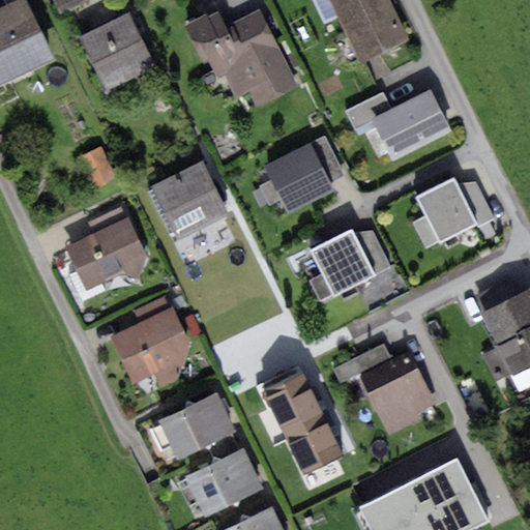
[(0,86),(54,62),(26,0),(17,0),(6,5),(0,7),(0,86)]
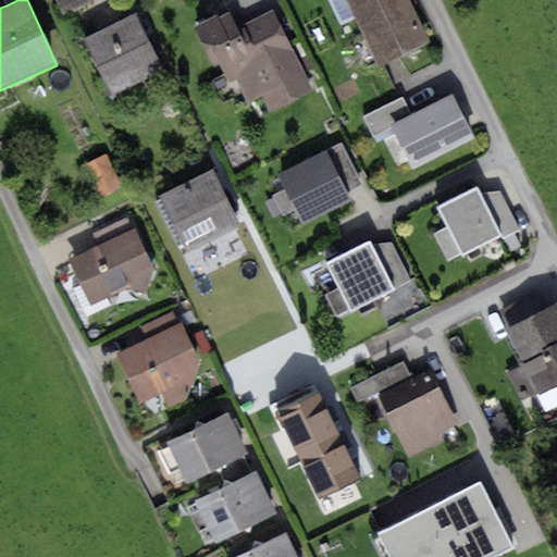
[(53,0),(61,14),(89,0),(53,0)]
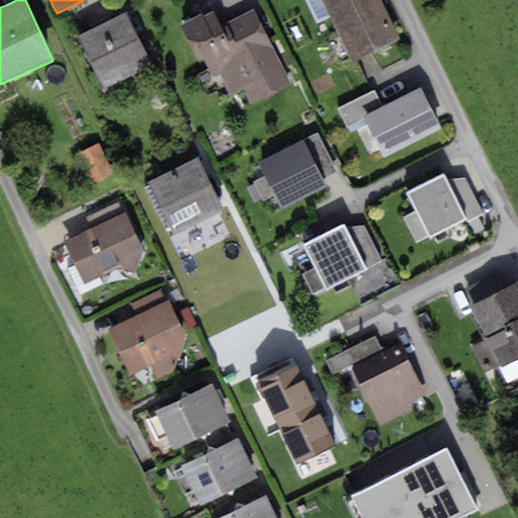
[(321,0),(351,62),(400,38),(380,0),(321,0)]
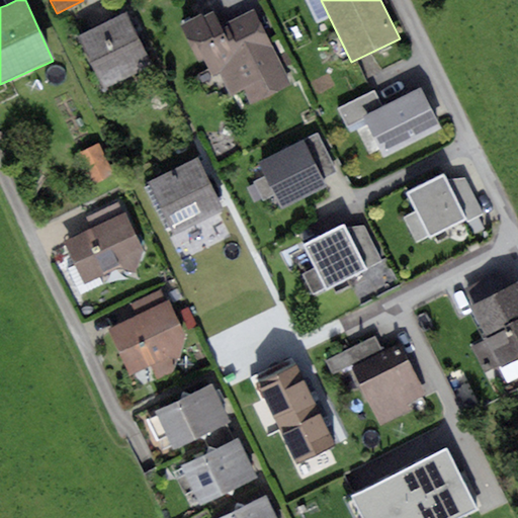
[(214,11),(181,27),(198,63),(203,60),(211,76),(221,71),(233,95),(244,89),(251,104),(291,85),(254,9),(222,25),(214,11)]
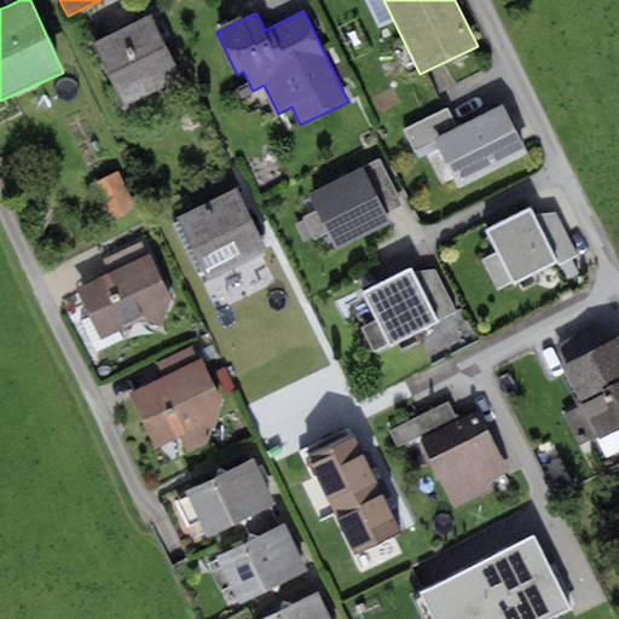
[(151,18),(92,45),(122,109),(181,82),(151,18)]
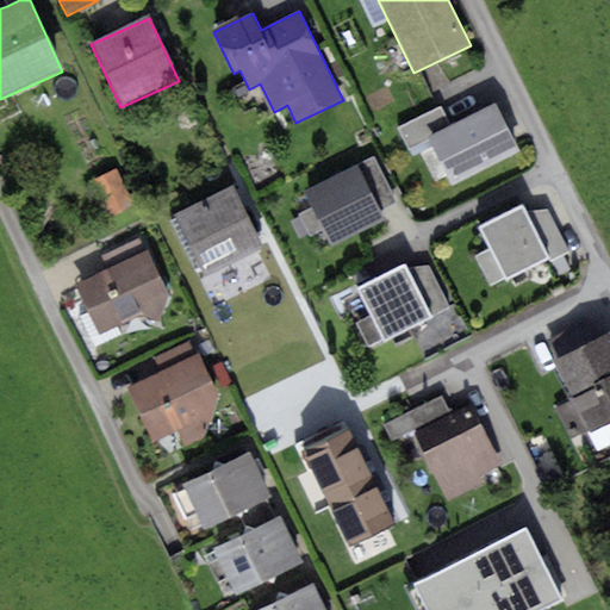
[(440,111),(400,129),(415,159),(436,149),(453,182),(512,154),(492,110),(448,131),(440,111)]
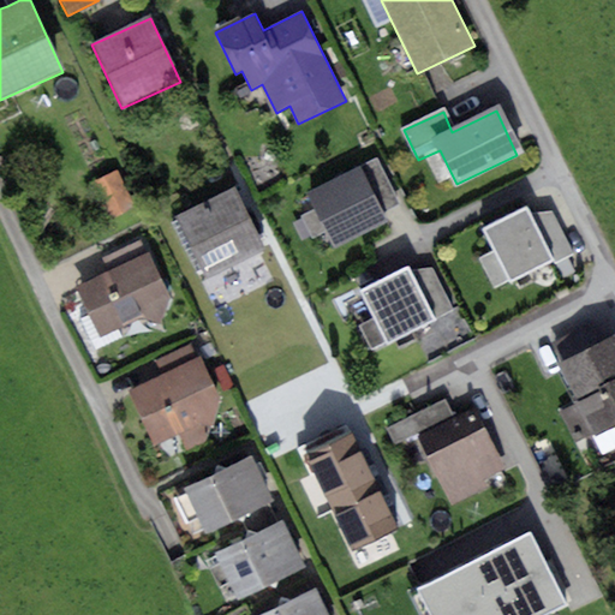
[(377,160),(362,168),(383,212),(398,204),(377,160)]
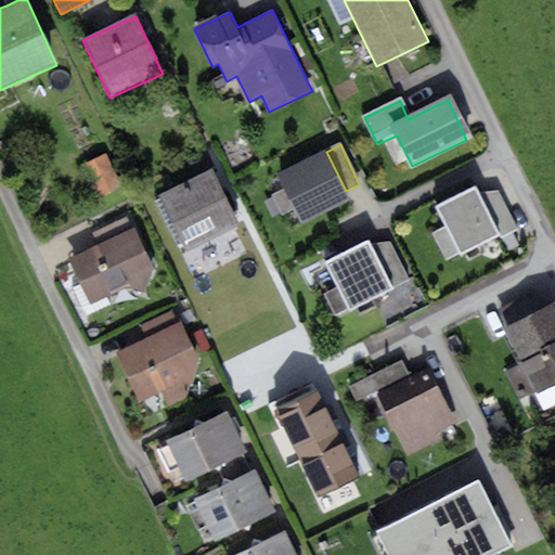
[(326,152),(275,177),(301,229),(352,204),(346,191),(326,152)]
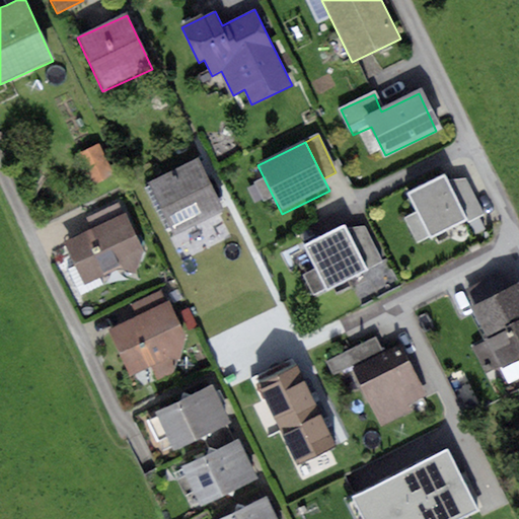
[(101,146),(80,156),(94,187),(116,176),(101,146)]
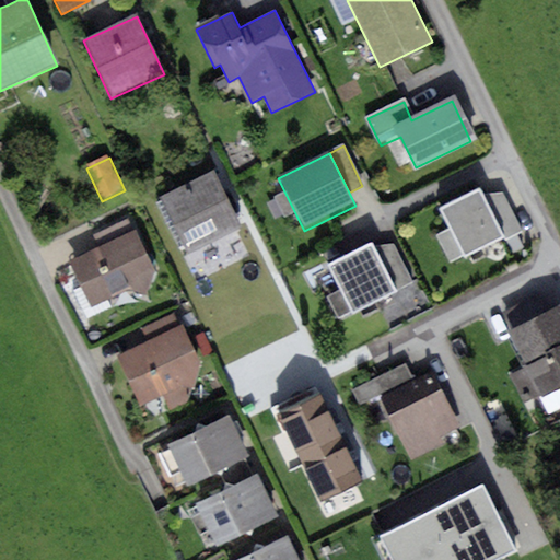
[(213,172),(161,198),(189,255),(242,229),(213,172)]
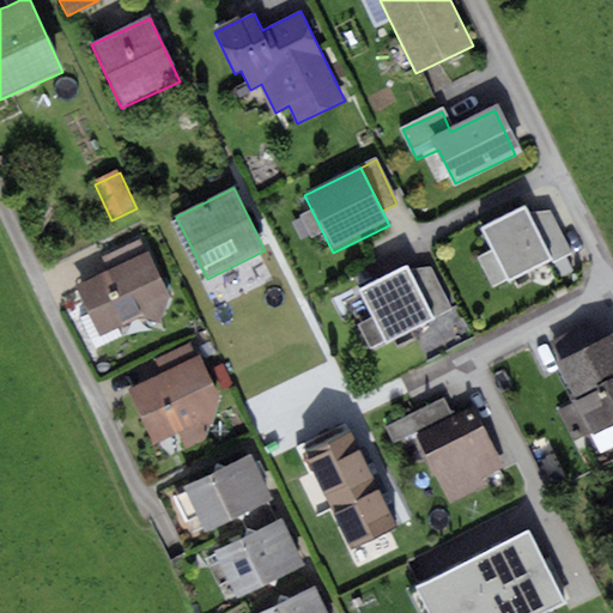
[(526,207),(484,228),(510,280),(552,260),(529,213),(526,207)]
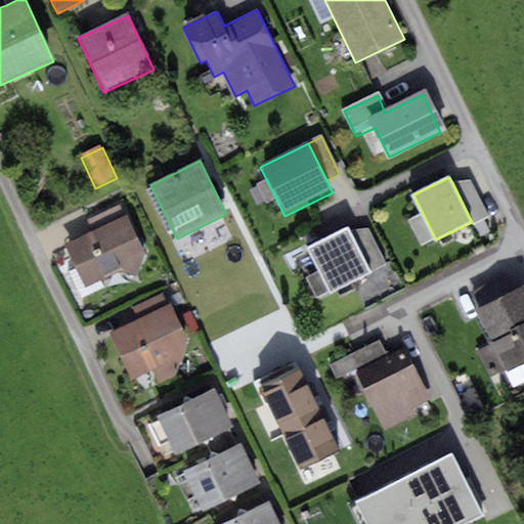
[(471,180),(452,182),(472,222),(487,214),(471,180)]
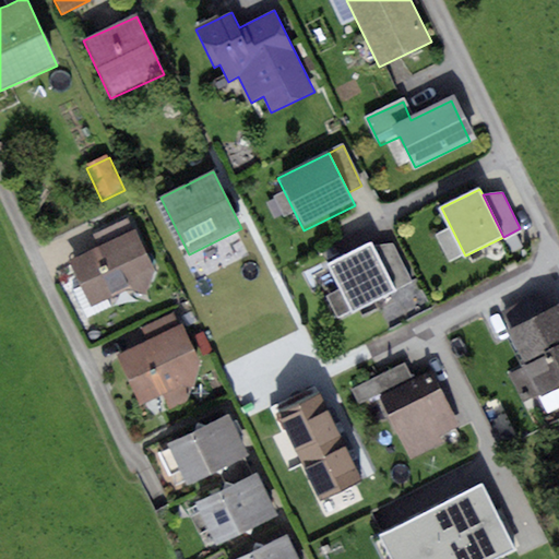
[(99,246),(135,229),(130,216),(93,234),(99,246)]
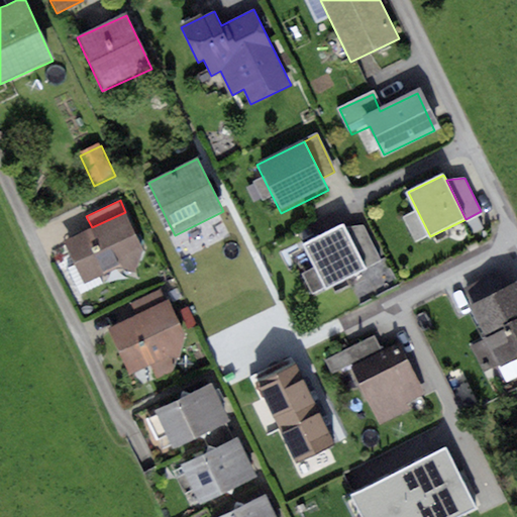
[(92,227),(65,240),(85,283),(120,267),(135,272),(143,250),(125,212),(92,227)]
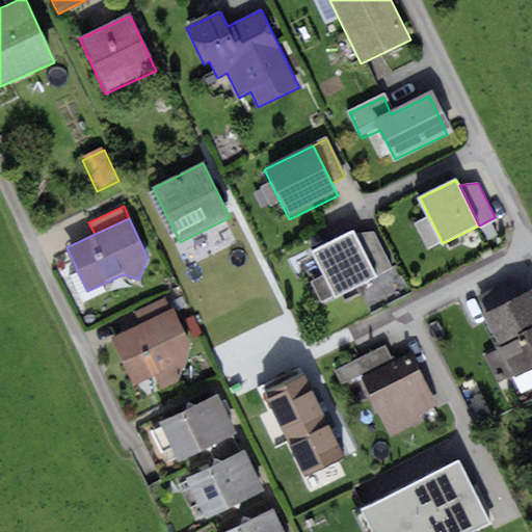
[(353,232),(312,253),(334,296),(375,275),(354,235),(353,232)]
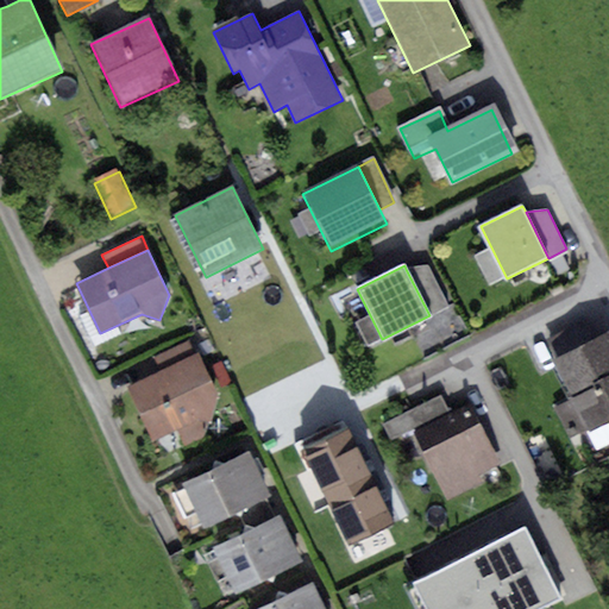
[(428,267),(406,269),(429,315),(449,306),(428,267)]
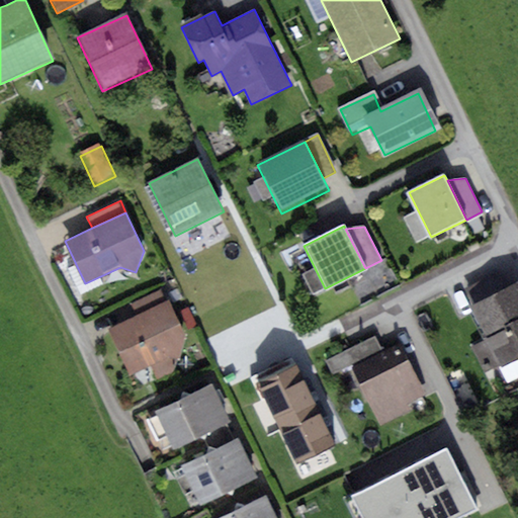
[(517,282),(469,305),(486,339),(469,346),(483,373),(517,356),(517,282)]
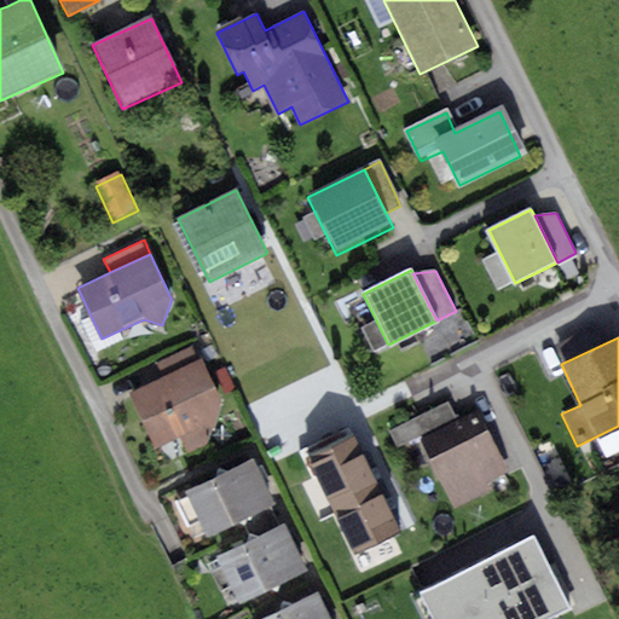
[(163,377),(203,359),(196,343),(156,363),(163,377)]
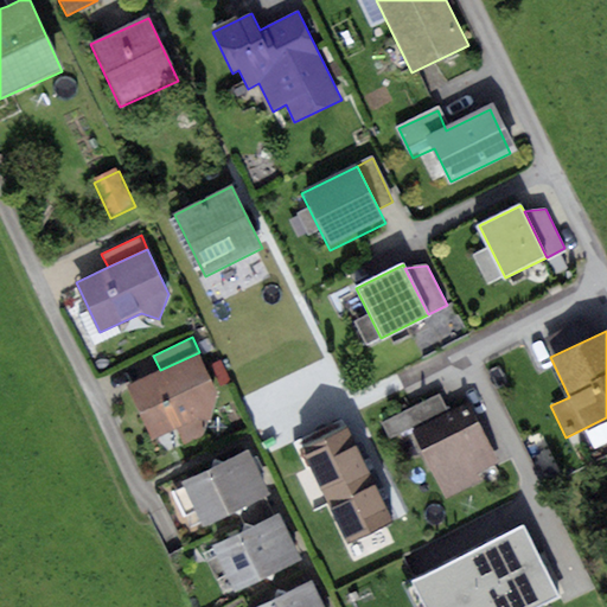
[(160,370),(127,387),(152,440),(178,429),(184,445),(202,438),(218,394),(199,352),(160,370)]
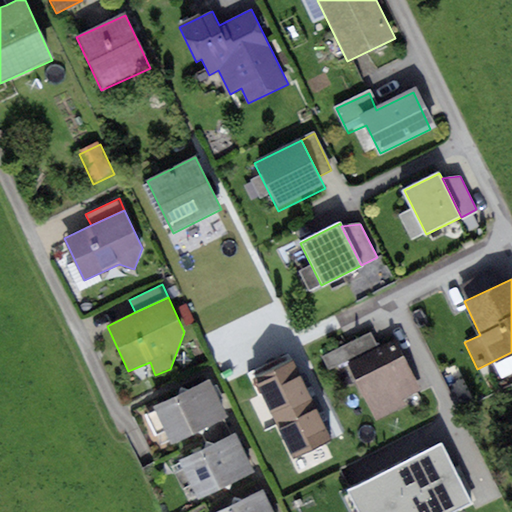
[(348,361),(378,347),(371,332),(320,356),(328,371),(348,361)]
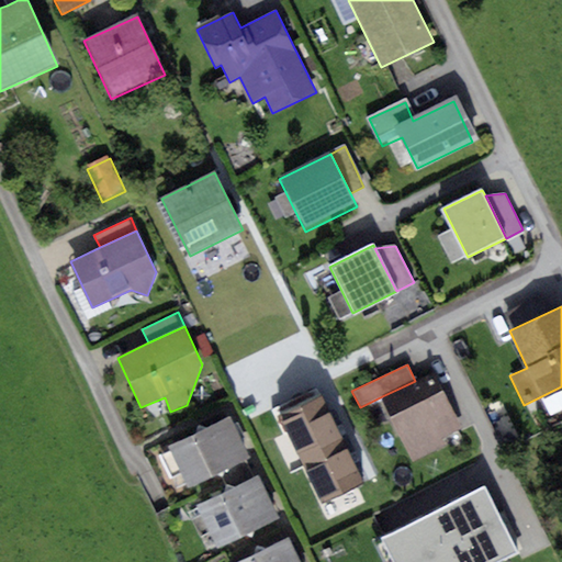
[(415,381),(382,396),(413,462),(447,446),(442,437),(462,427),(436,371),(415,381)]
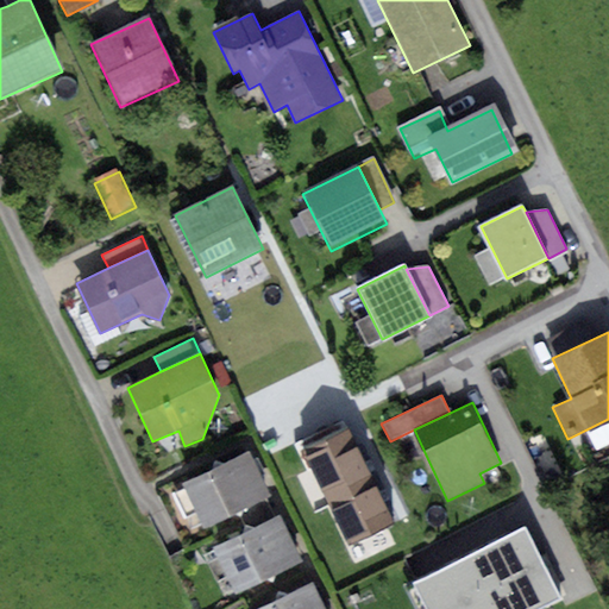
[(212,470),(181,484),(201,528),(237,510),(267,497),(270,495),(250,452),(223,465),(213,462),(212,470)]
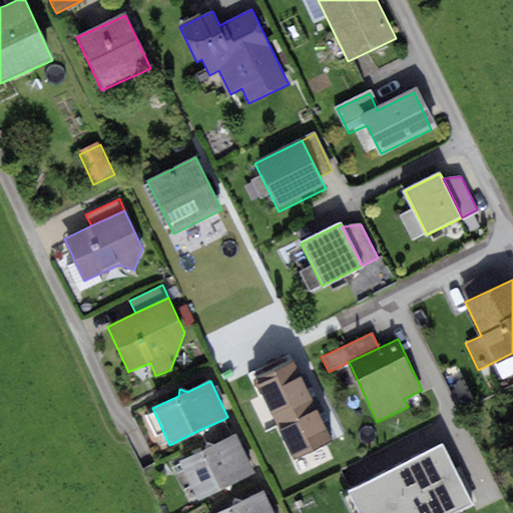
[(233,437),(224,419),(199,430),(208,448),(233,437)]
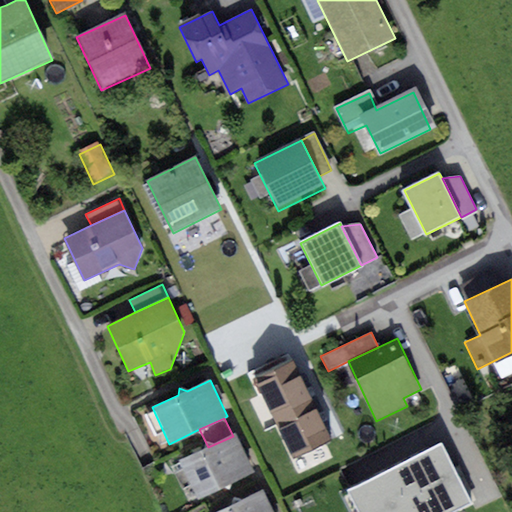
[(208,447),(180,460),(198,499),(222,488),(230,490),(231,483),(254,473),(236,434),(233,436),(208,447)]
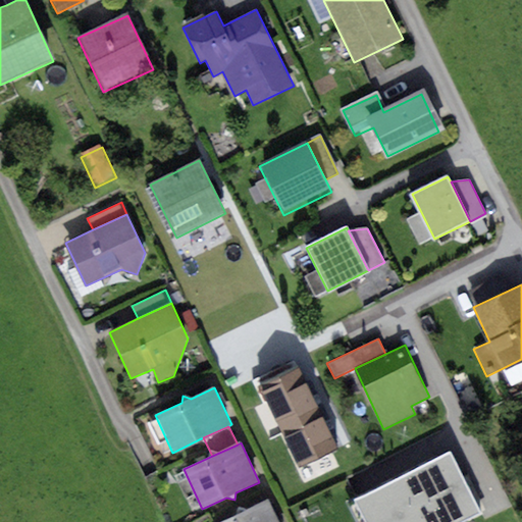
[(416,468),(352,500),(362,521),(461,521),(482,512),(452,450),(416,468)]
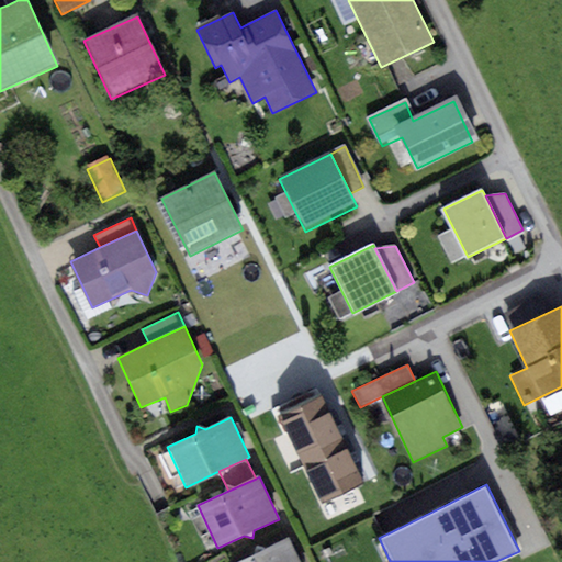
[(254,554),(238,561),(300,561),(289,538),(263,550),(256,547),(254,554)]
